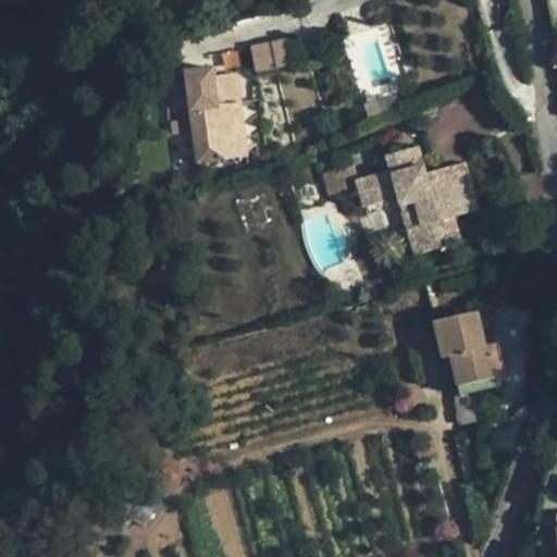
[(251,42),(255,70),(289,65),(287,39),(251,42)]
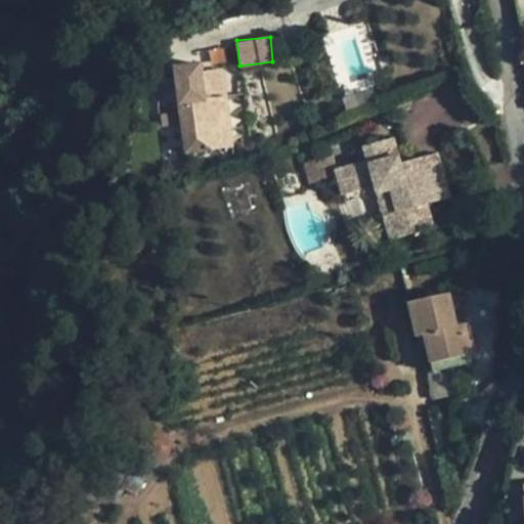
[(202,76),(176,79),(185,154),(212,150),(205,101),(202,76)]
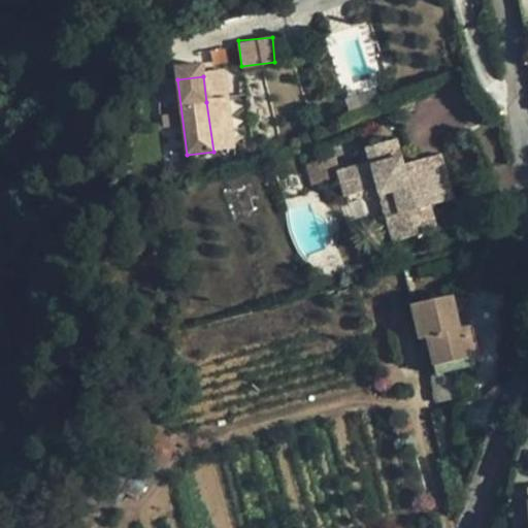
[(206,102),(213,152),(230,149),(224,100),(206,102)]
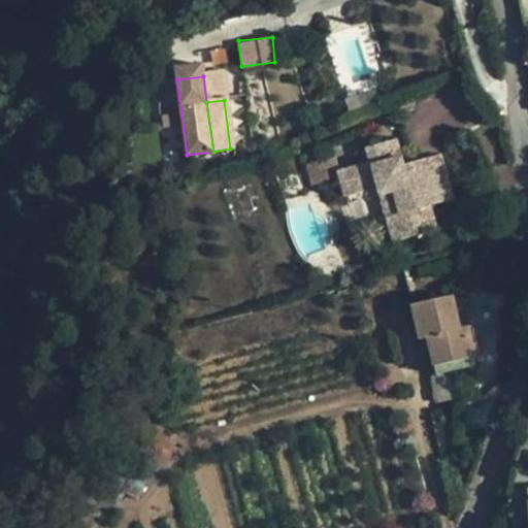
[(397,139),(386,141),(391,160),(401,157),(397,139)]
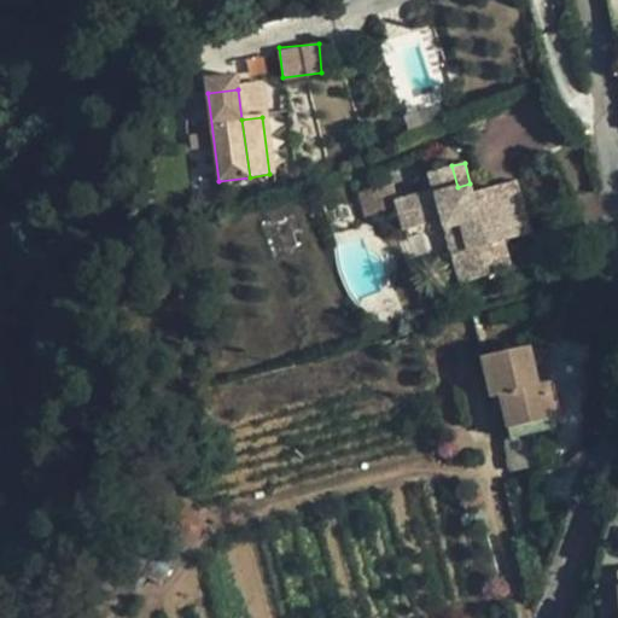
[(467,250),(452,254),(460,284),(512,269),(505,240),(531,233),(517,180),(472,192),(470,184),(458,187),(452,165),(429,173),(432,188),(396,198),(391,184),(377,187),(384,213),(397,208),(403,231),(442,220),(444,228),(460,225),(467,250)]
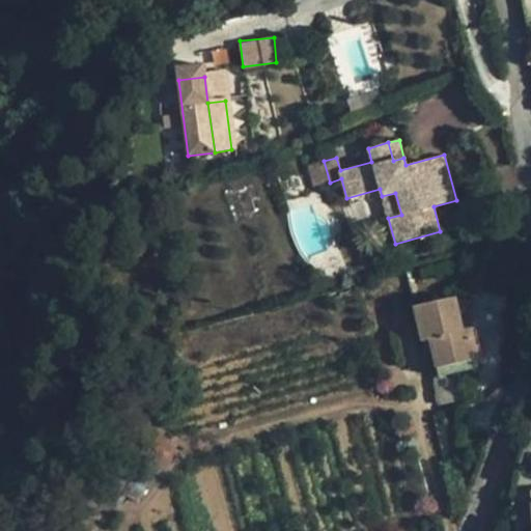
[(314,187),(330,183),(324,161),(309,165),(314,187)]
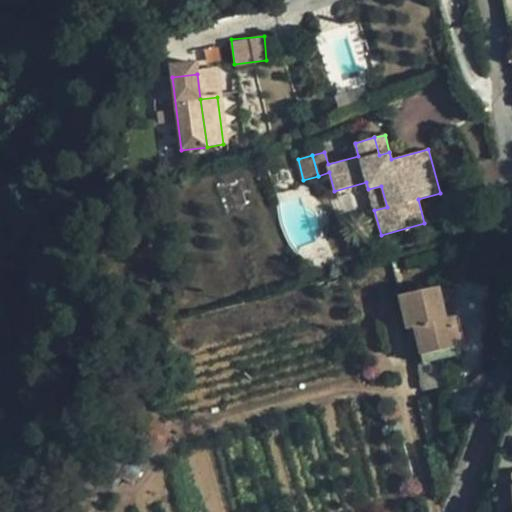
[(368,189),(374,210),(387,207),(381,186),(368,189)]
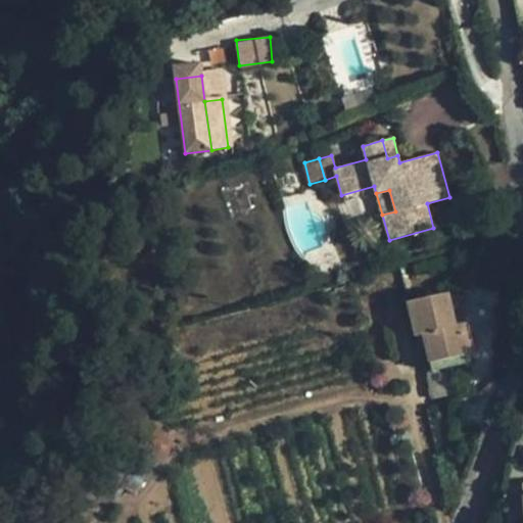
[(456,325),(448,293),(407,302),(414,336),(423,334),(429,363),(470,353),(464,323),(456,325)]
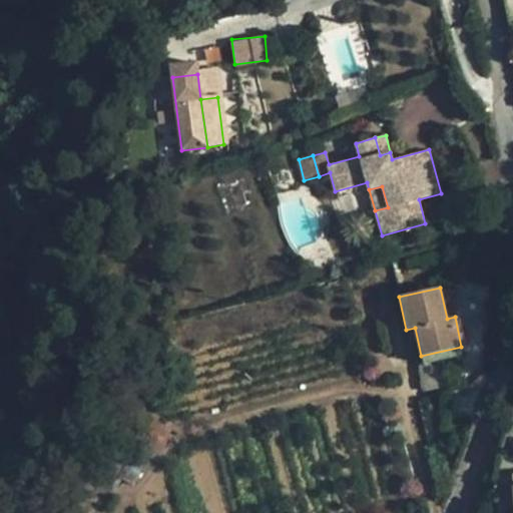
[(0,335),(8,337),(11,322),(0,320),(0,335)]
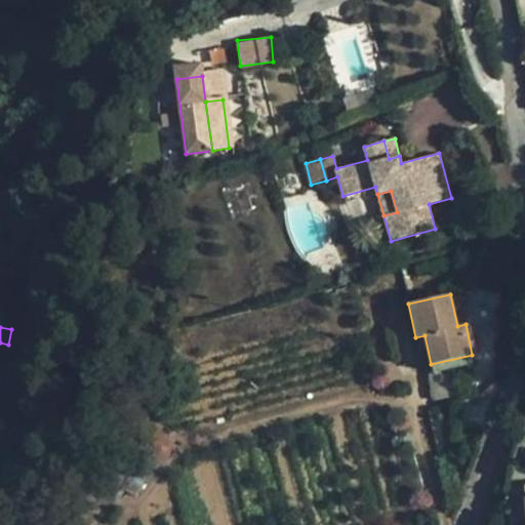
[(474,363),(472,355),(431,364),(433,373),(452,368),(474,363)]
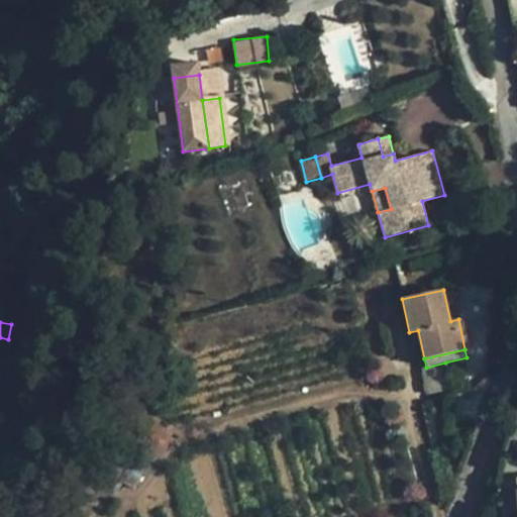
[(451,390),(445,363),(426,368),(432,394),(451,390)]
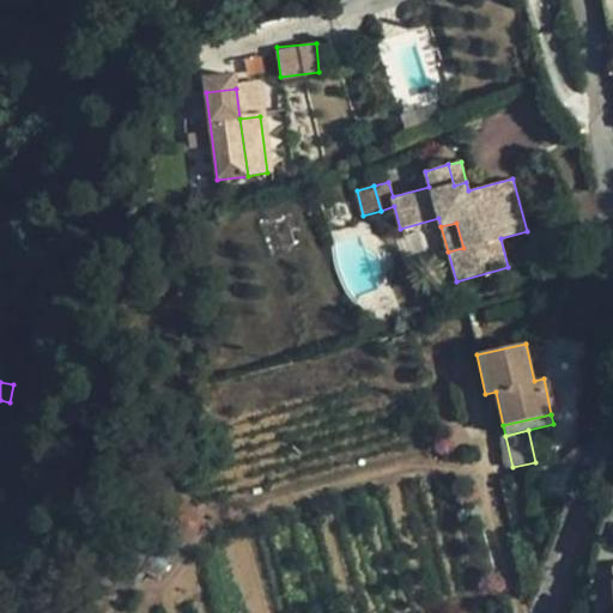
[(143,571),(157,542),(127,527),(113,556),(143,571)]
